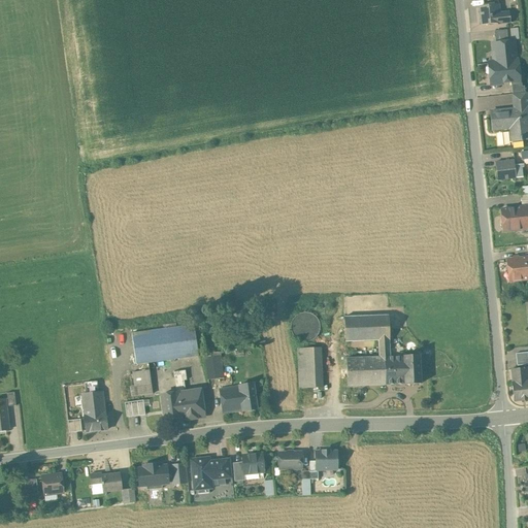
[(499,4),(480,6),(481,25),(508,23),(507,12),(500,13),(499,4)]
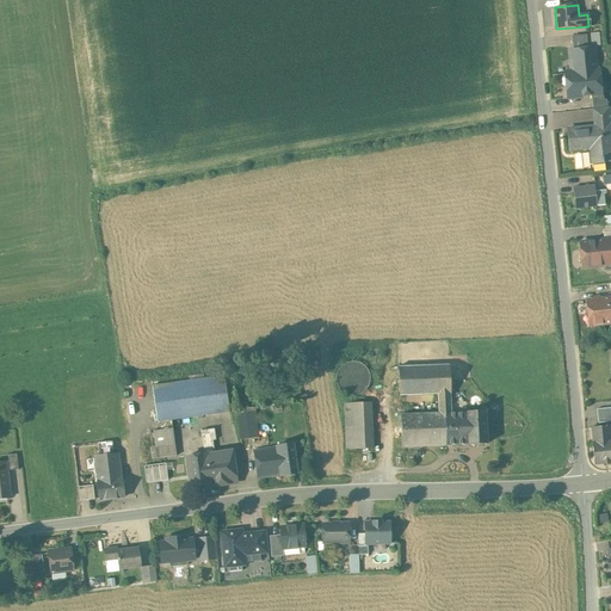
[(586,35),(572,36),(573,50),(587,49),(586,35)]
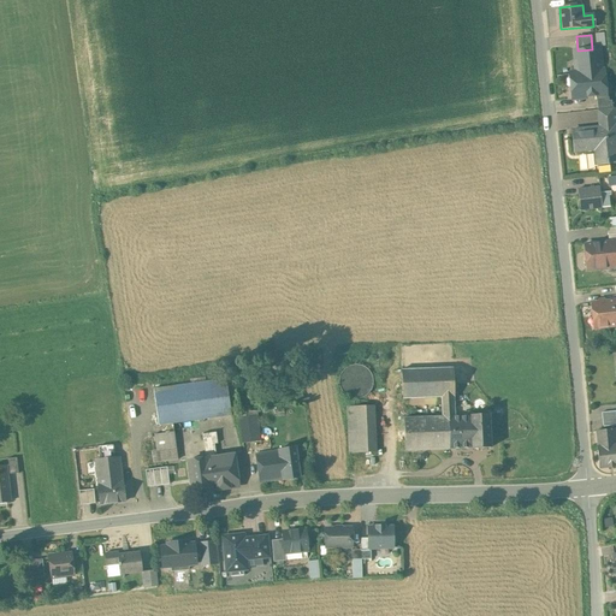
[(578,51),(575,51),(578,72),(602,70),(599,48),(592,49),(578,51)]
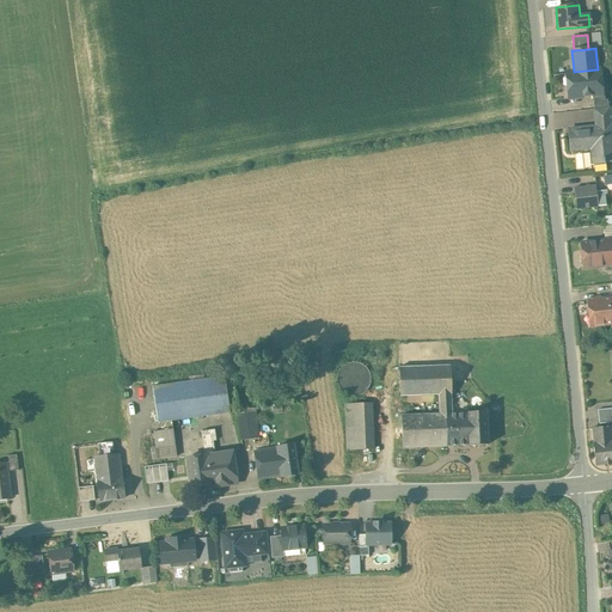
[(574,72),(567,73),(567,74),(565,74),(562,78),(563,84),(567,86),(568,86),(569,98),(593,96),(601,95),(599,69),(598,69),(574,72)]
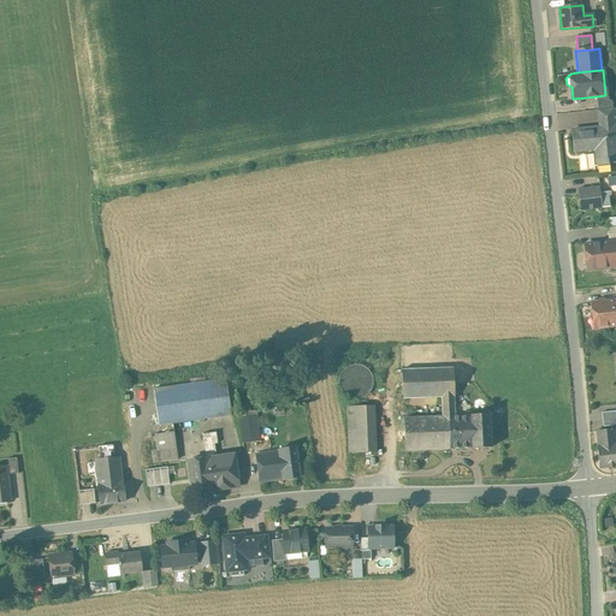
[(605,95),(597,96),(598,110),(612,107),(611,100),(609,101),(608,94),(605,95)]
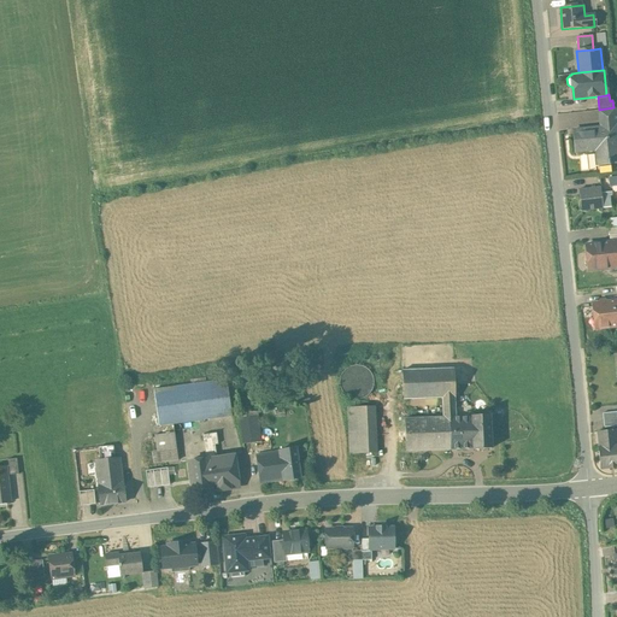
[(613,117),(600,118),(600,128),(615,127),(613,117)]
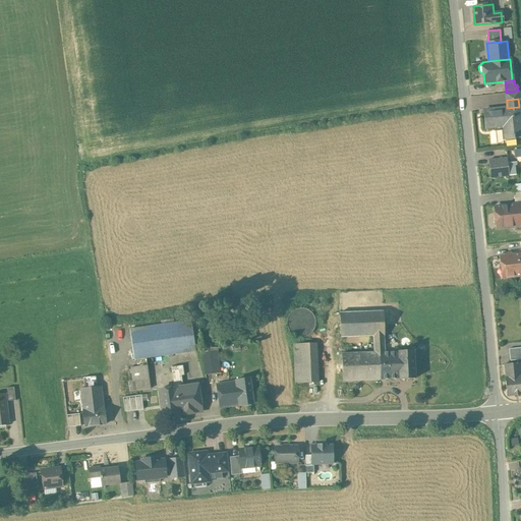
[(507,108),(483,111),(485,128),(504,126),(505,140),(520,138),(520,119),(520,107),(519,107),(507,108)]
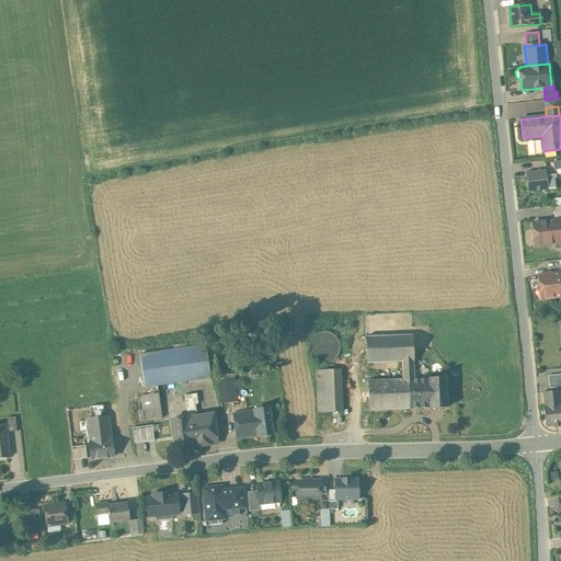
[(546,170),(526,172),(528,192),(548,190),(546,176),(546,170)]
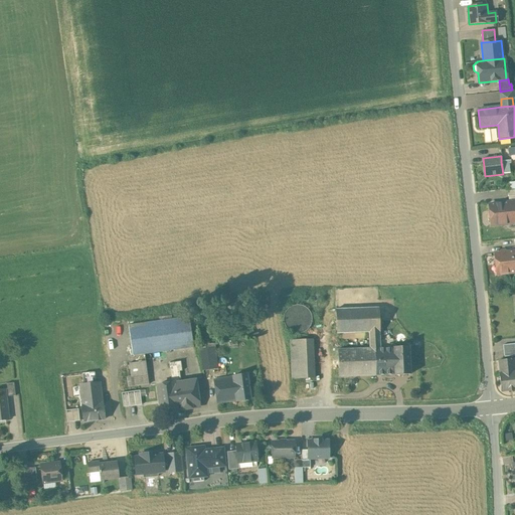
[(509,161),(501,162),(503,174),(510,173),(509,161)]
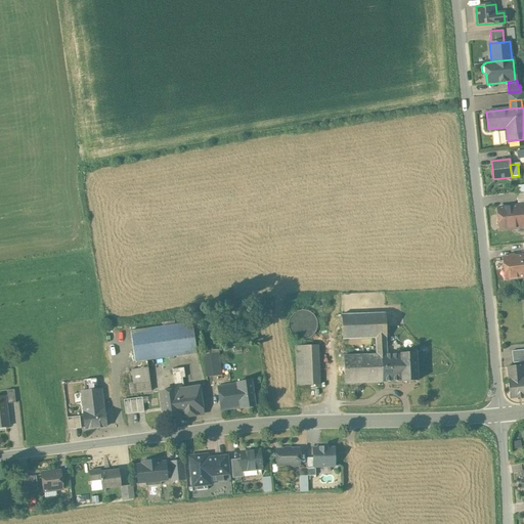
[(523,205),(497,208),(499,229),(523,226),(523,205)]
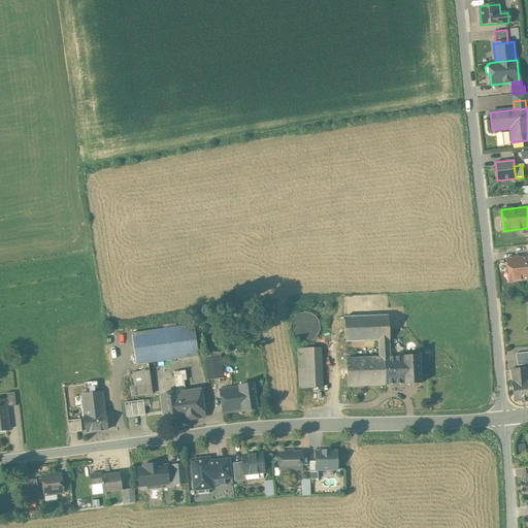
[(527,257),(506,260),(509,282),(527,278),(527,257)]
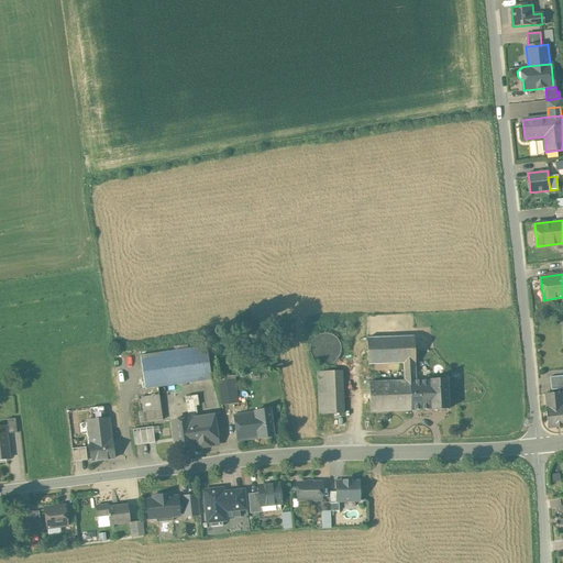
[(414,337),(366,338),(368,364),(404,363),(404,381),(368,382),(371,412),(417,410),(416,379),(414,337)]
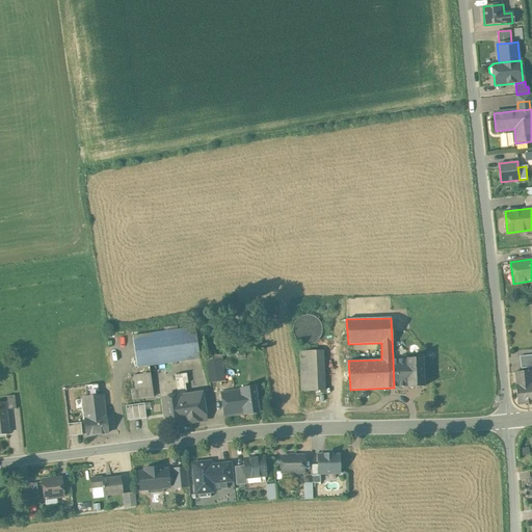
[(300,328),(299,333),(299,336),(300,339),(302,342),(304,344),(308,345),(312,346),(315,345),(318,343),(320,341),(322,338),(322,335),(322,330),(320,327),(318,325),(315,323),(312,322),(309,322),(304,324),(302,326),(300,328)]
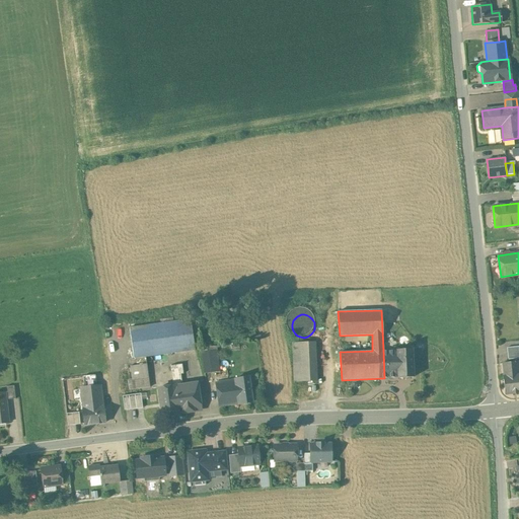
[(161,323),(129,327),(134,359),(164,355),(164,354),(195,350),(191,319),(173,321),(161,323)]
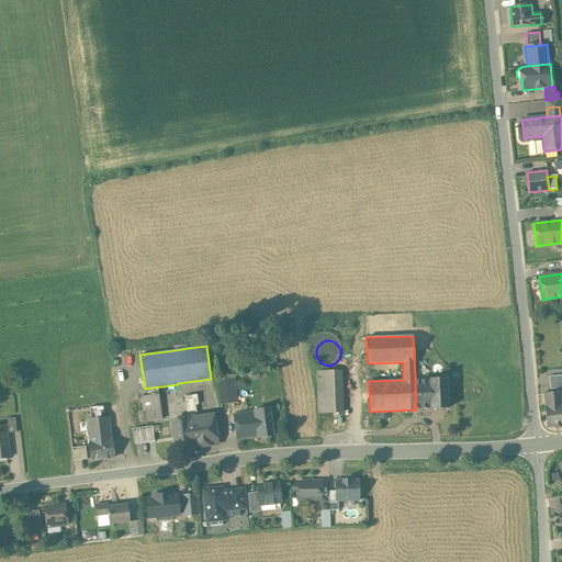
[(341,370),(316,371),(318,414),(344,413),(341,370)]
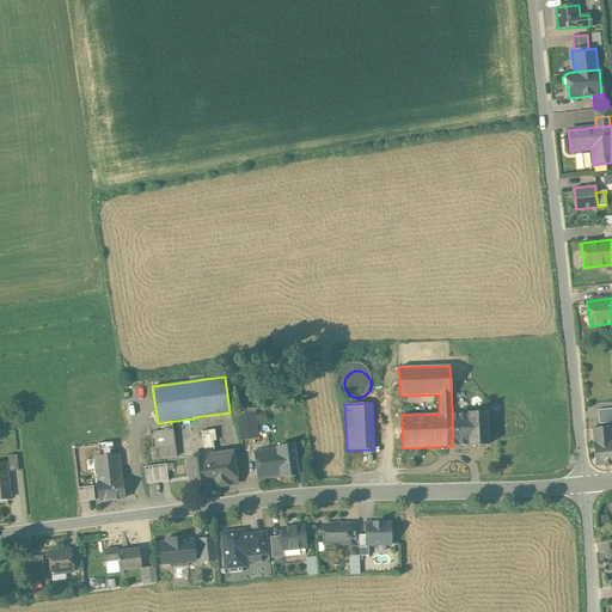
[(611,412),(611,409),(598,410),(599,424),(611,422),(611,412)]
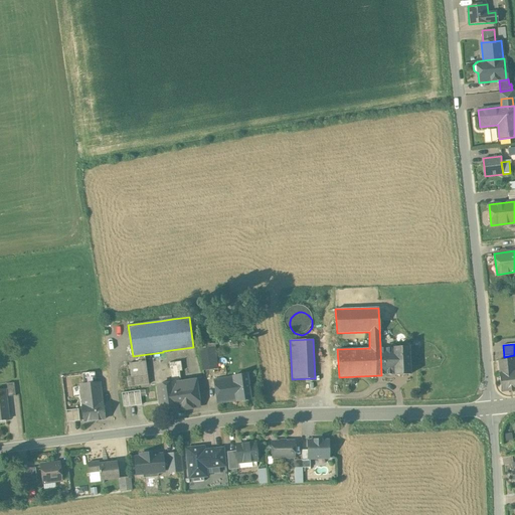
[(408,346),(380,347),(381,375),(409,374),(410,374),(410,373),(408,346)]
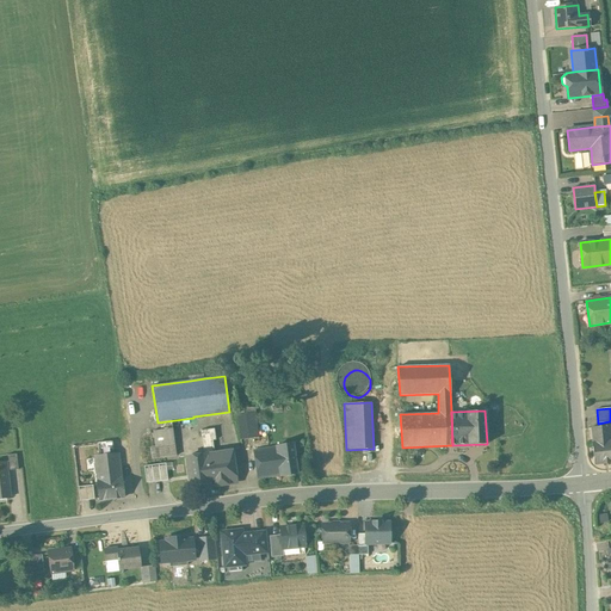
[(255,413),(238,415),(241,438),(259,436),(255,413)]
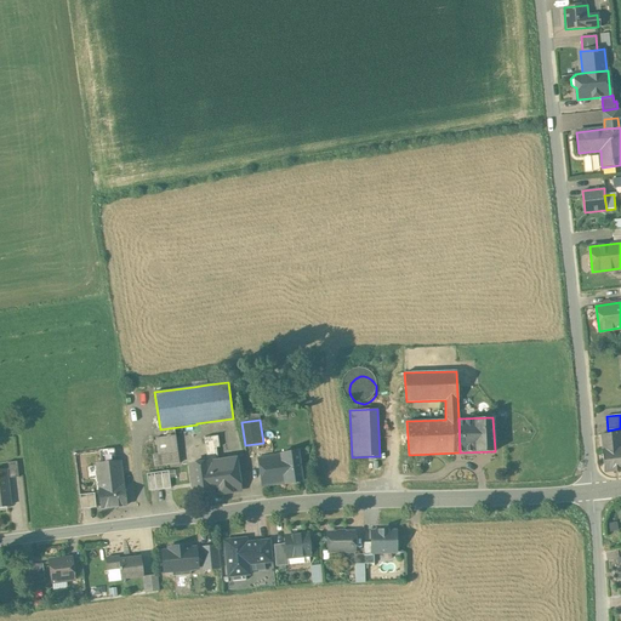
[(620,446),(620,433),(600,434),(603,450),(602,450),(604,472),(620,469),(620,446)]
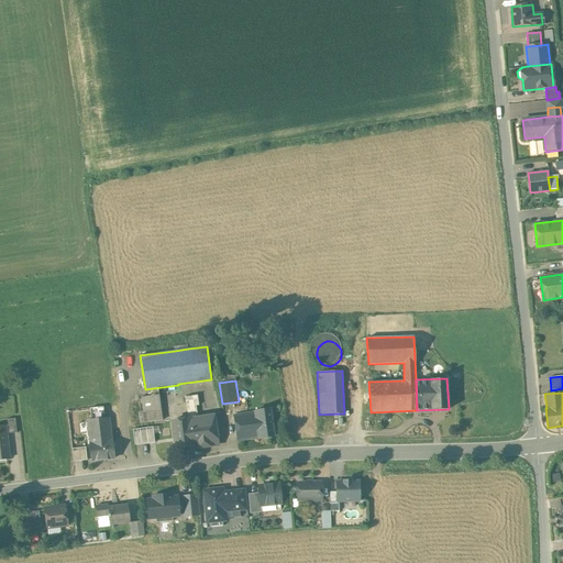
[(158,395),(141,397),(143,411),(139,412),(140,423),(162,420),(158,395)]
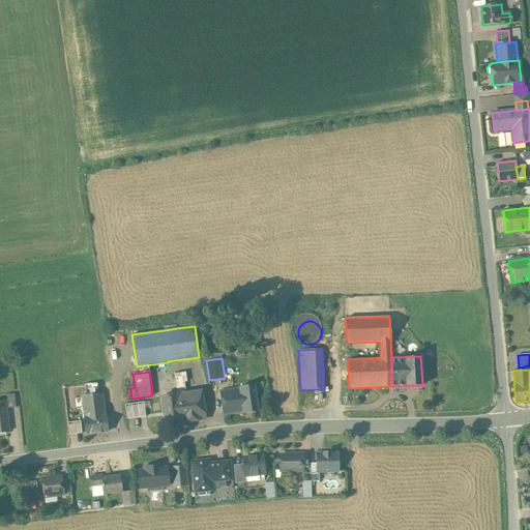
[(185,372),(174,374),(175,383),(184,381),(184,382),(187,382),(185,372)]
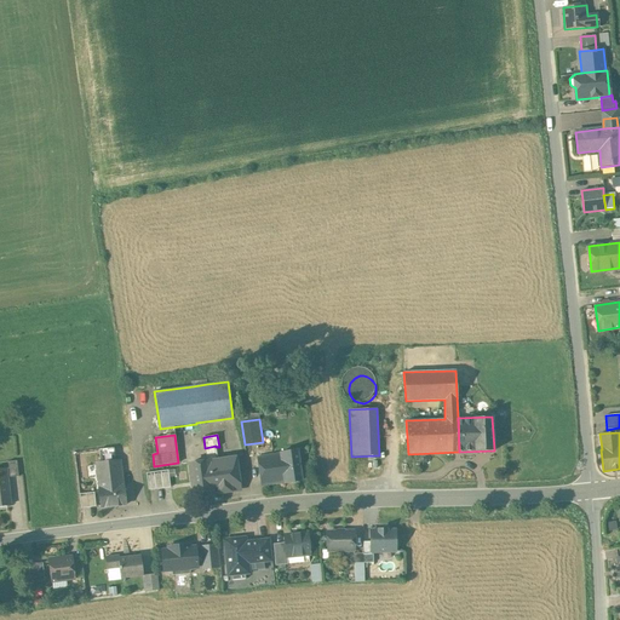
[(216,446),(205,448),(207,461),(218,460),(216,447),(216,446)]
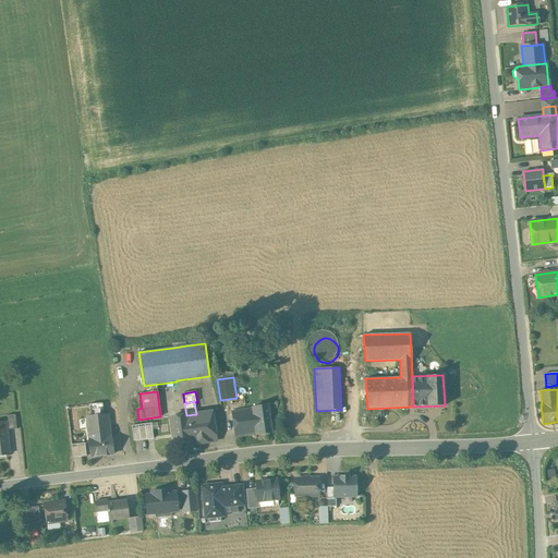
[(102,403),(89,404),(91,416),(104,415),(102,403)]
